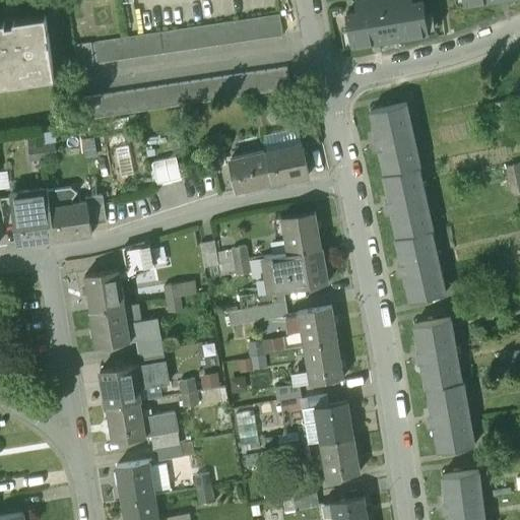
[(356,11),(346,13),(351,45),(429,33),(424,1),(412,2),(411,0),(382,0),(375,1),(375,0),(363,0),(355,1),(356,11)]
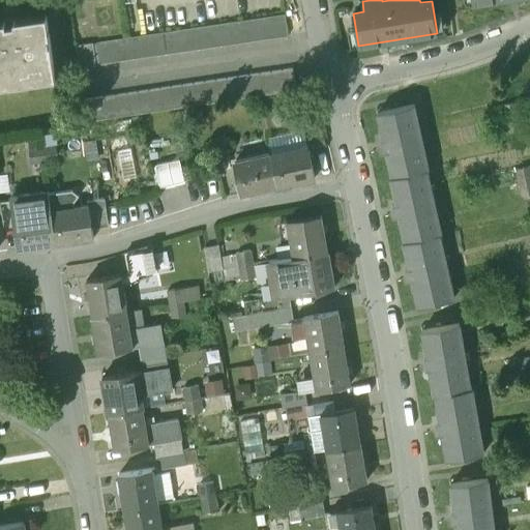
[(76,47),(79,67),(288,35),(284,13),(76,47)]
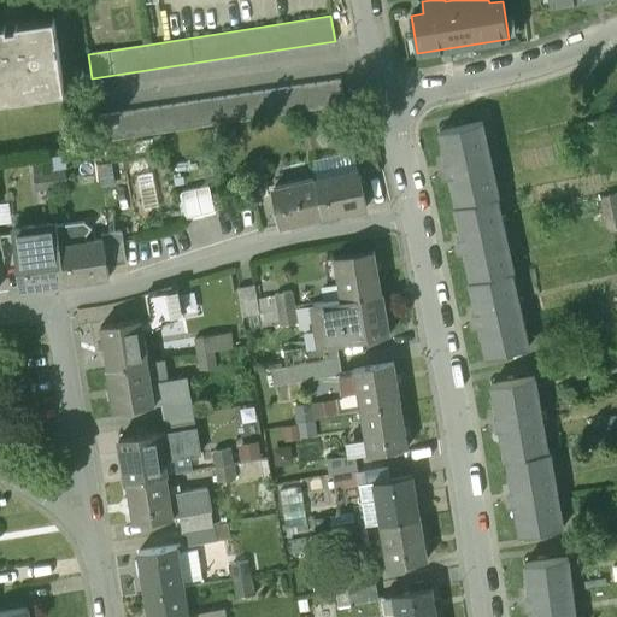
[(56,18),(0,25),(0,99),(25,97),(25,98),(27,98),(27,97),(65,90),(56,18)]
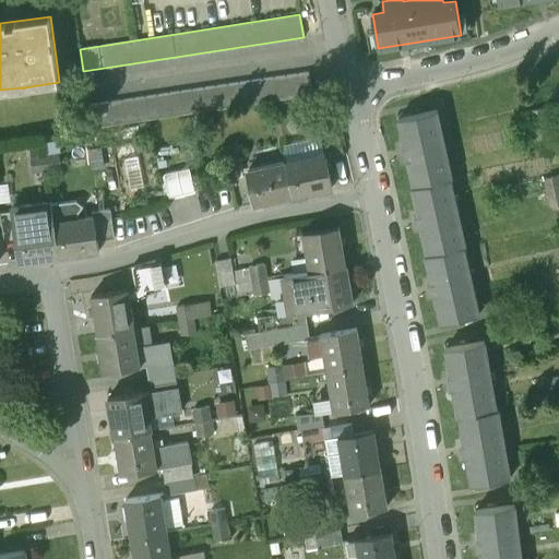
[(309,71),(84,106),(87,129),(313,93),(309,71)]
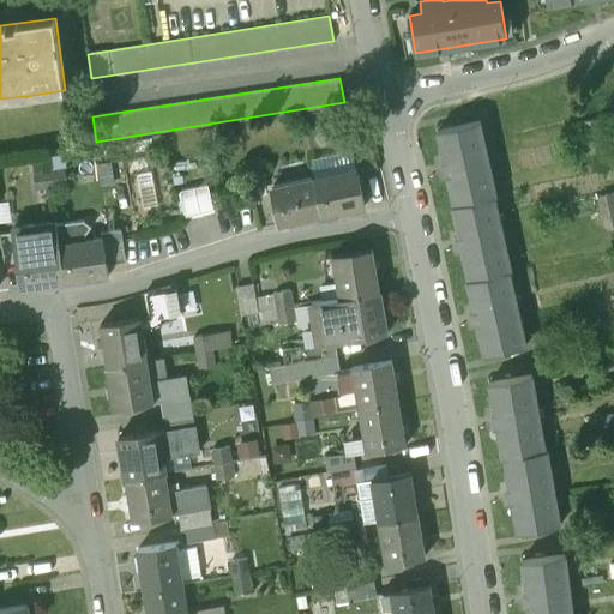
[(479,122),(438,132),(445,161),(441,162),(445,175),(447,174),(455,204),(494,196),(497,194),(479,122)]
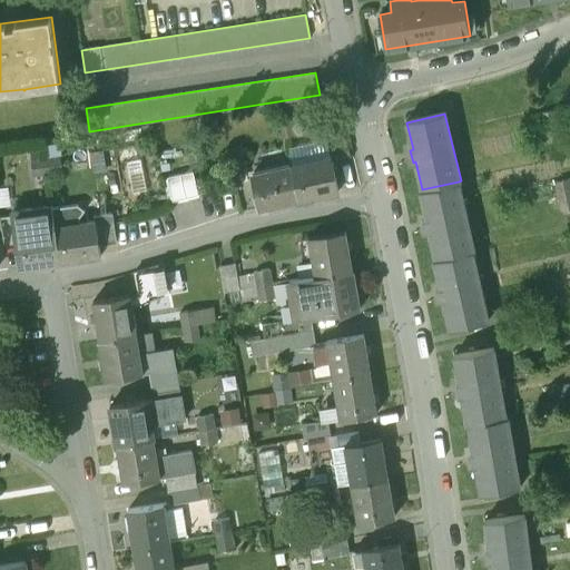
[(293,120),(286,121),(290,137),(296,136),(293,120)]
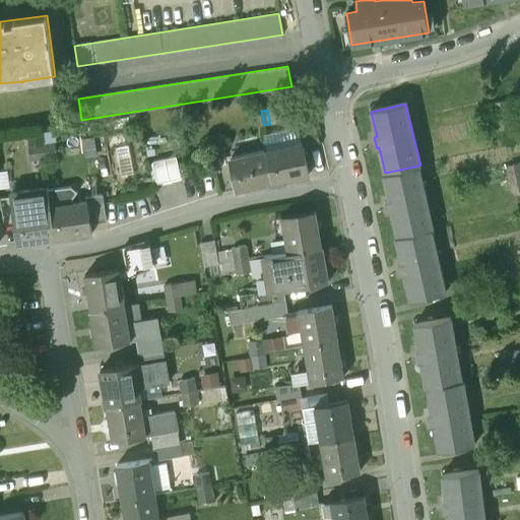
[(261,111),(255,113),(257,126),(264,125),(261,111)]
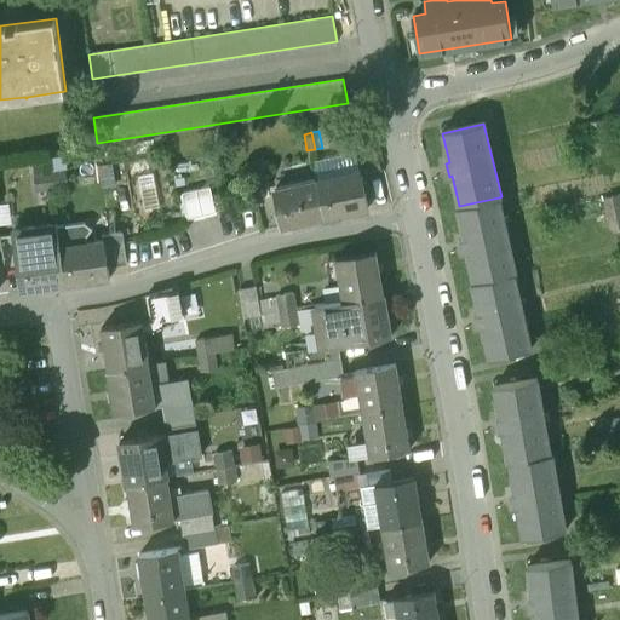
[(220,149),(213,150),(216,167),(224,166),(220,149)]
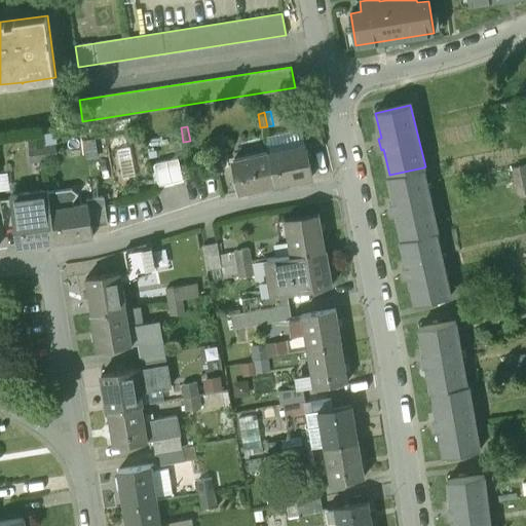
[(181,127),(175,129),(177,143),(183,142),(181,127)]
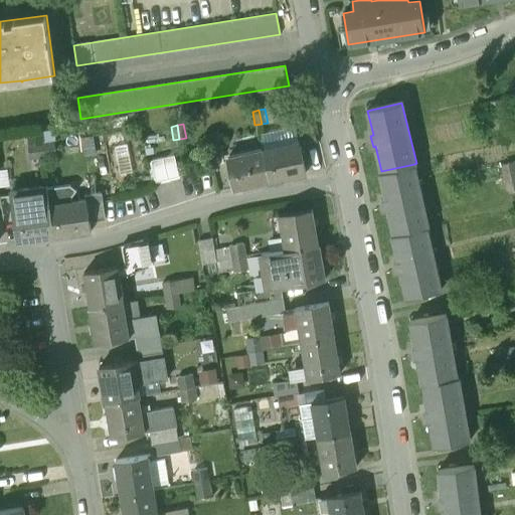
[(54,143),(41,144),(43,158),(56,156),(54,143)]
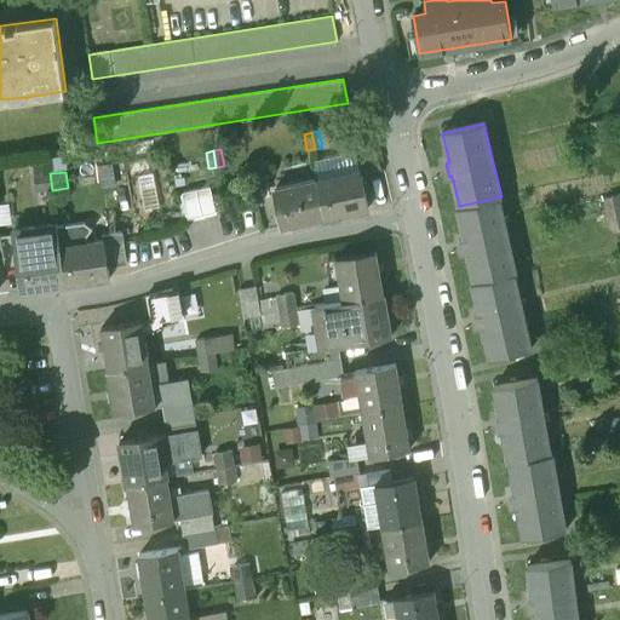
[(360,172),(317,181),(325,218),(368,208),(360,172)]
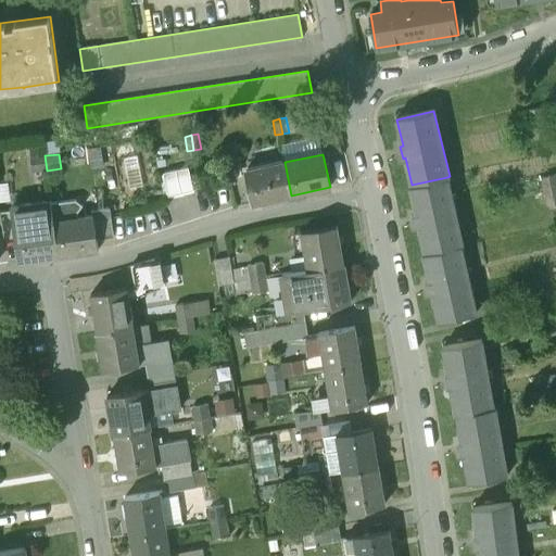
[(45,155),(30,158),(33,173),(47,171),(45,155)]
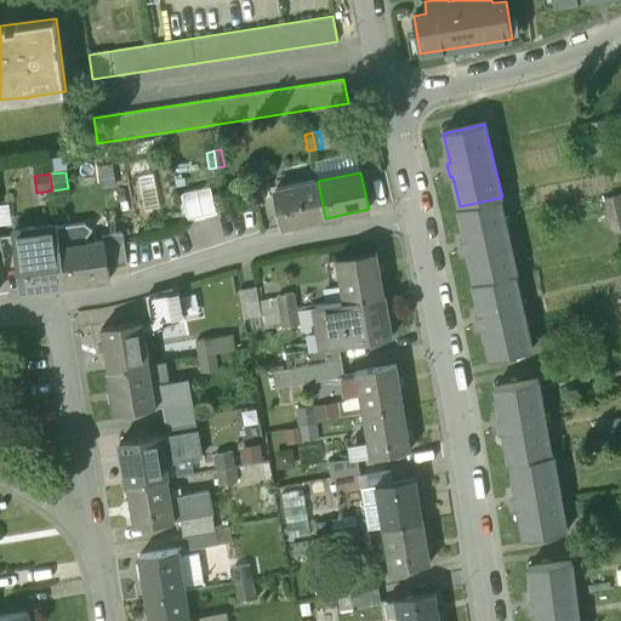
[(318,181),(274,191),(283,227),(325,218),(318,181)]
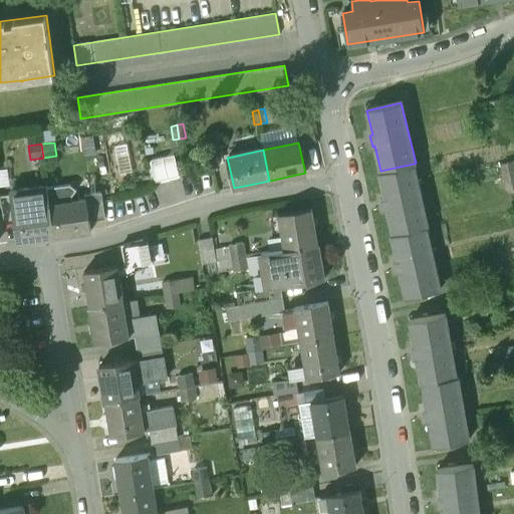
[(162,160),(150,162),(155,182),(167,180),(162,160)]
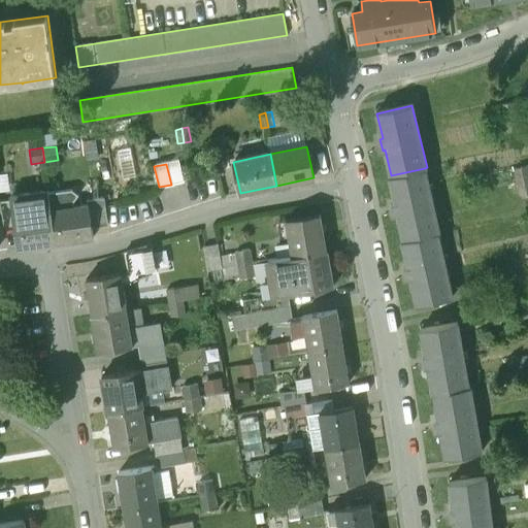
[(527,168),(527,167),(515,169),(520,197),(527,195),(527,168)]
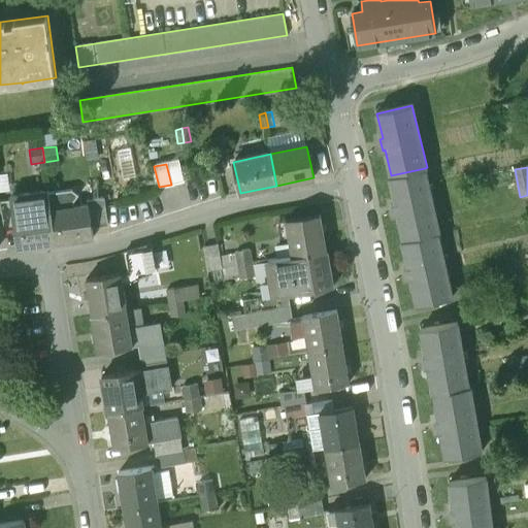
[(391,175),(389,176),(395,202),(393,203),(395,215),(397,213),(403,241),(437,233),(439,232),(425,168),(391,175)]
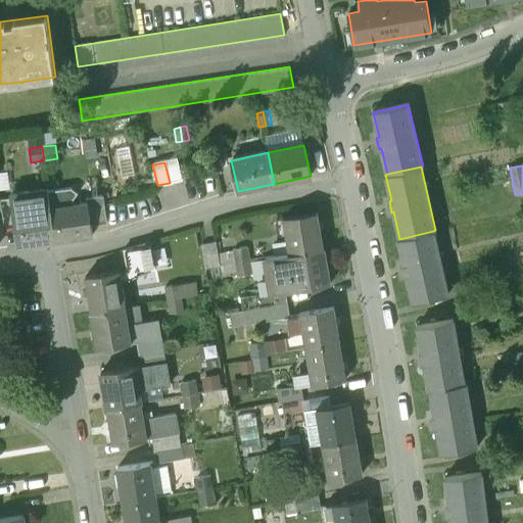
[(72,189),(48,192),(54,240),(92,235),(91,225),(88,204),(74,205),(73,200),(78,194),(72,189)]
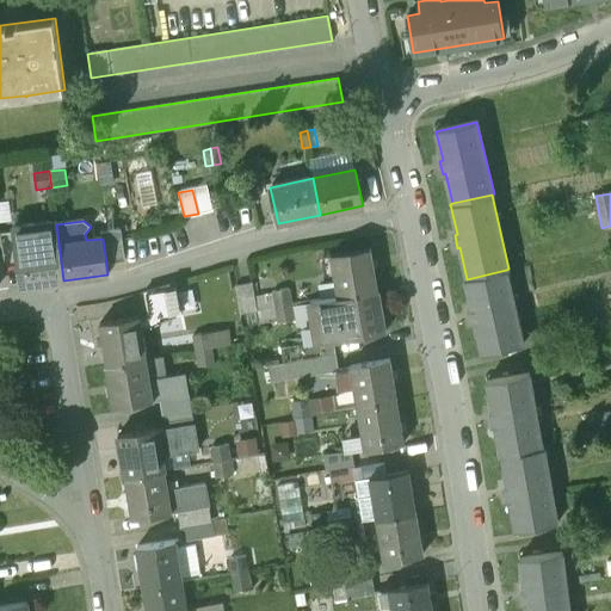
[(56,222),(12,228),(20,287),(63,281),(56,224),(56,222)]
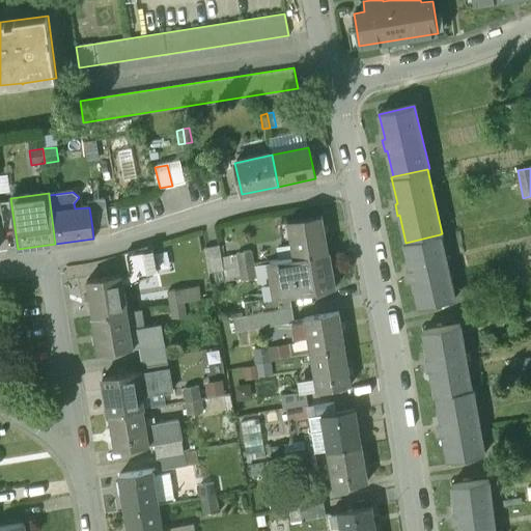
[(106,198),(88,200),(89,207),(92,228),(109,226),(106,198)]
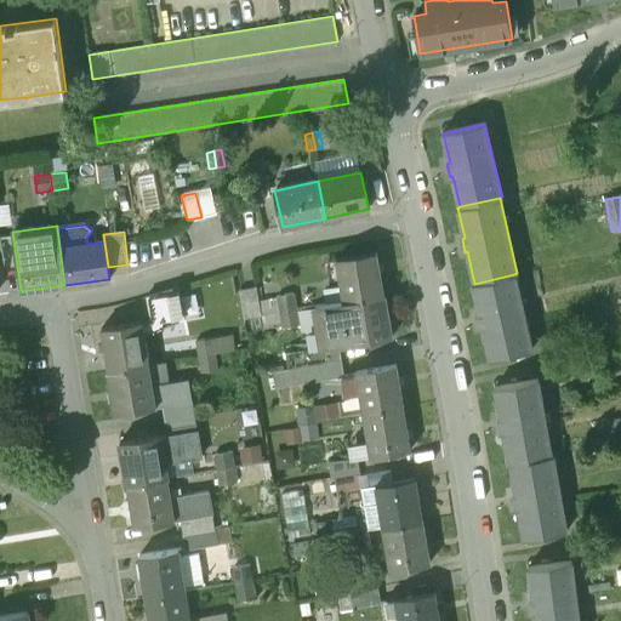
[(376,252),(337,260),(345,301),(382,294),(376,252)]
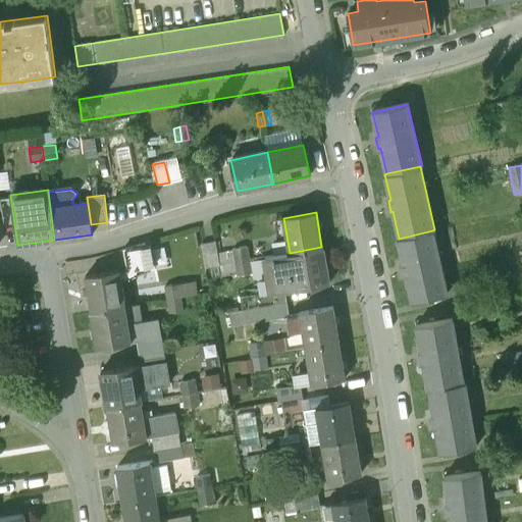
[(399,239),(398,239),(404,264),(401,264),(404,275),(406,275),(412,303),(448,294),(432,230),(399,239)]
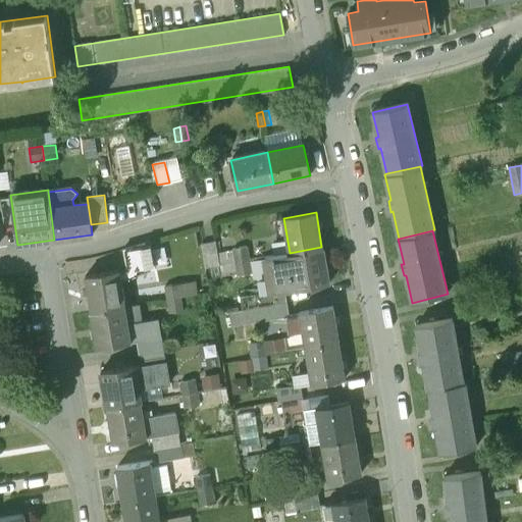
[(151,241),(125,248),(129,270),(155,266),(151,241)]
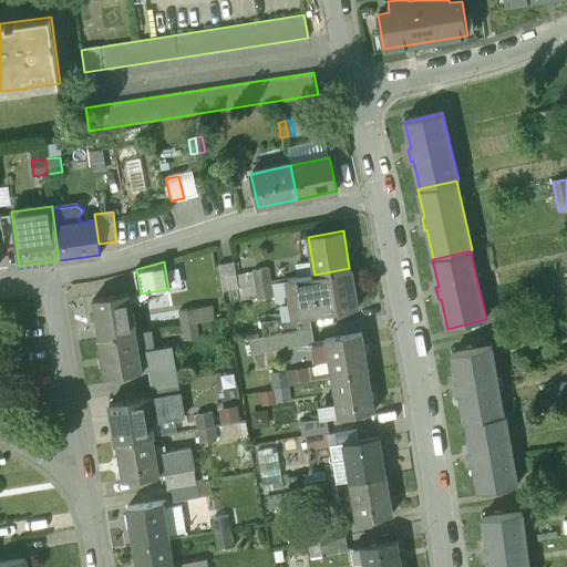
[(268,267),(253,270),(256,285),(270,282),(268,267)]
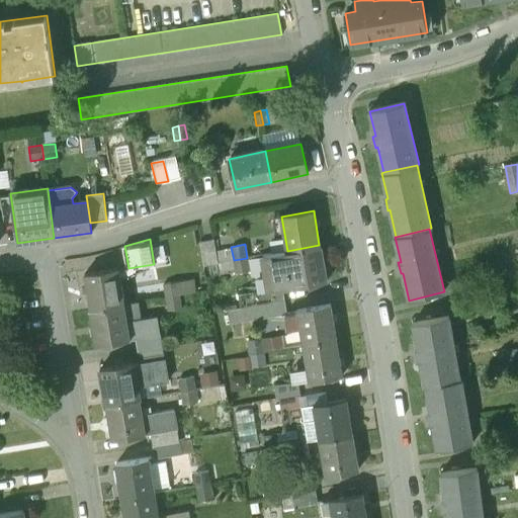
[(319,245),(287,251),(293,284),(293,286),(326,281),(319,245)]
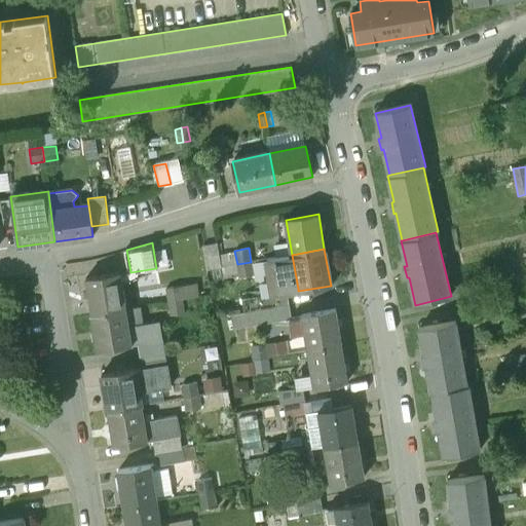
[(292,255),(267,259),(273,294),(286,291),(298,289),(292,255)]
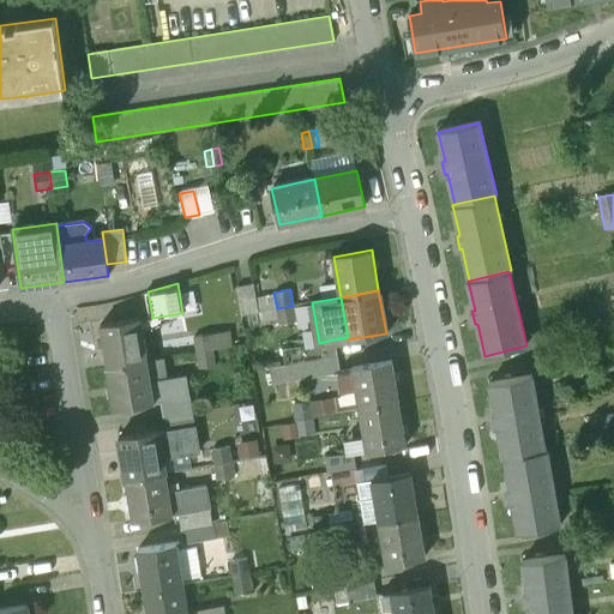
[(293,306),(277,308),(280,324),(295,321),(293,306)]
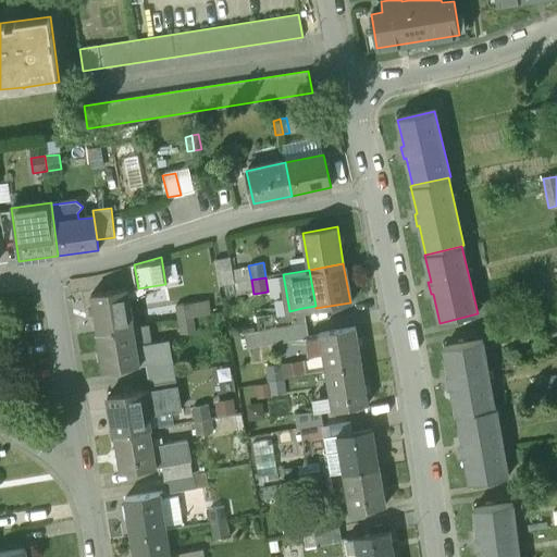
[(126,288),(93,294),(99,332),(133,326),(126,288)]
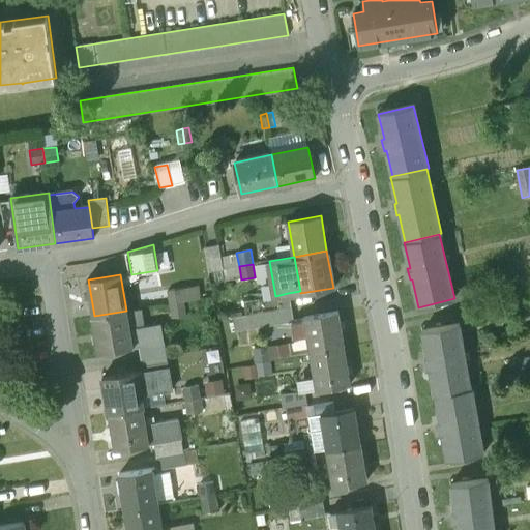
[(180,289),(168,291),(170,304),(182,302),(180,289)]
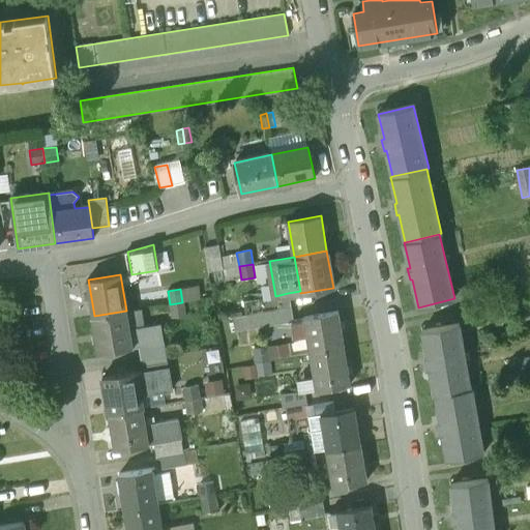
[(275,296),(244,301),(246,316),(291,307),(288,293),(275,296)]
